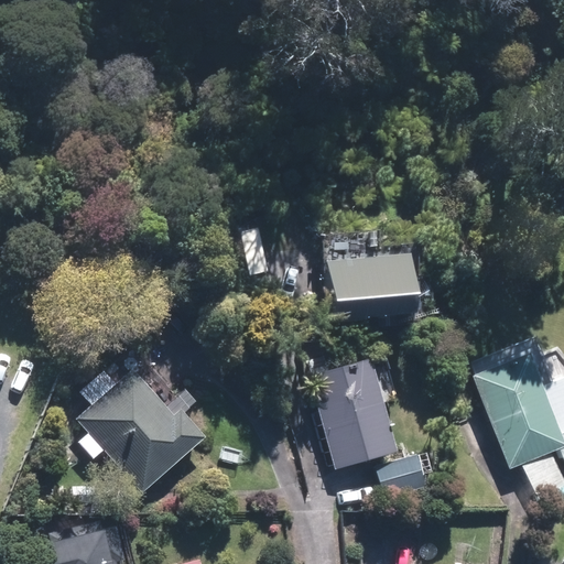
[(409,253),(325,261),(331,321),(414,313),(409,253)]
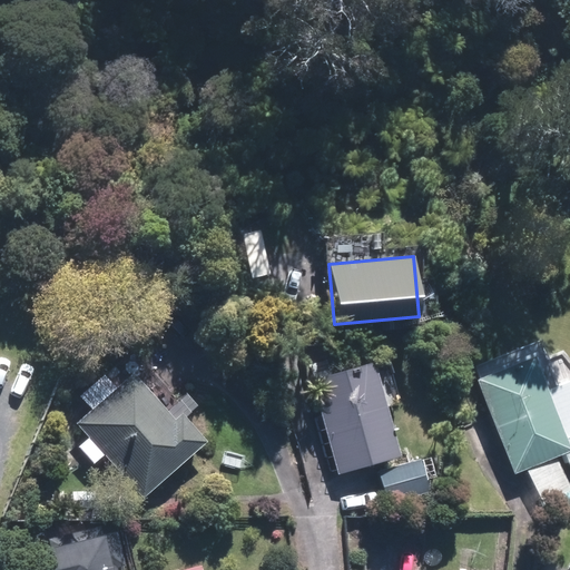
[(569,379),(546,389),(534,359),(478,380),(513,474),(566,454),(569,464),(569,463),(569,379)]
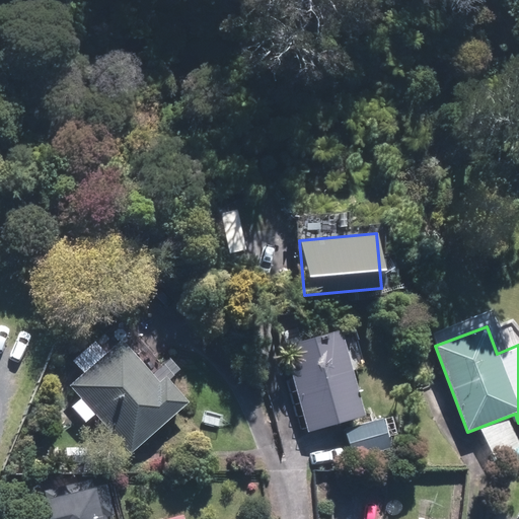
[(364,417),(341,329),(284,346),(308,432),(364,417)]
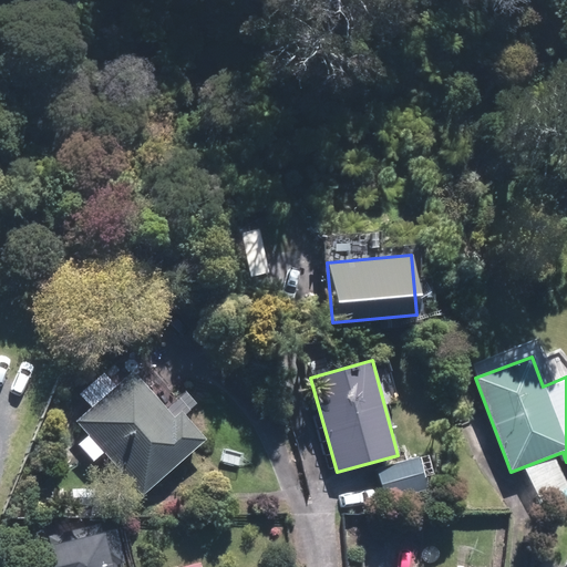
[(207,439),(184,412),(175,420),(133,371),(76,421),(143,495),(207,439)]
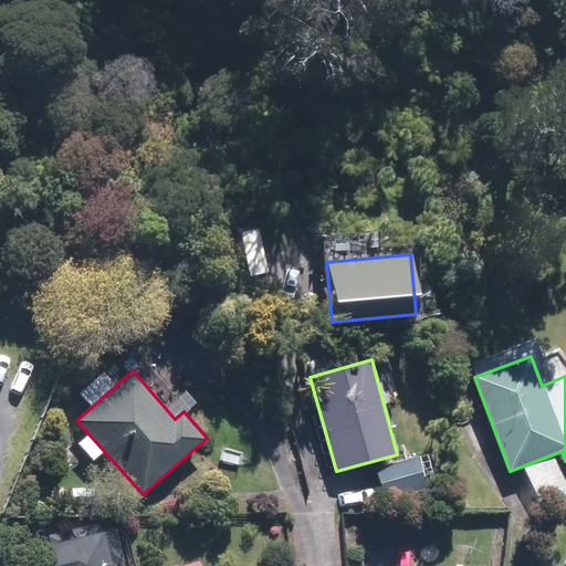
[(375,468),(384,500),(427,488),(418,456),(375,468)]
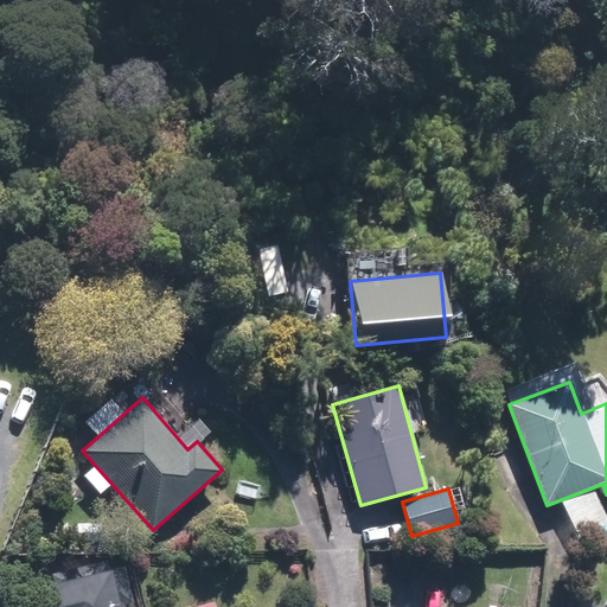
[(135,604),(126,566),(112,569),(109,561),(57,574),(58,579),(50,581),(56,606),(125,606),(126,606),(135,604)]
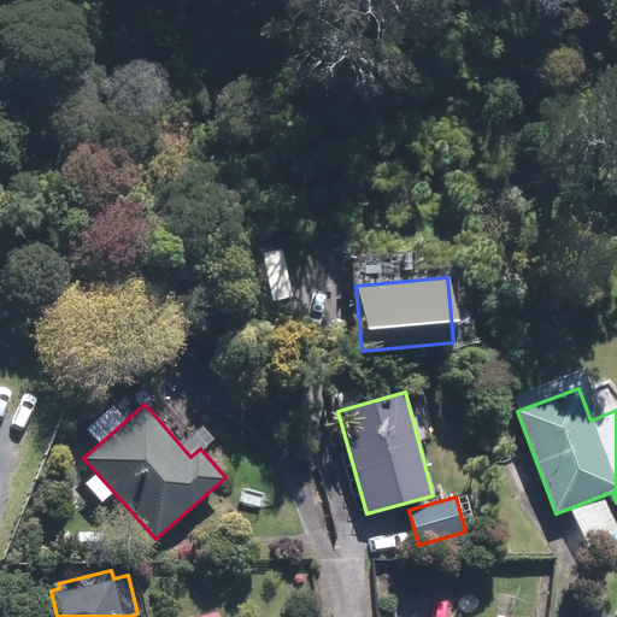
All buildings are outlined.
